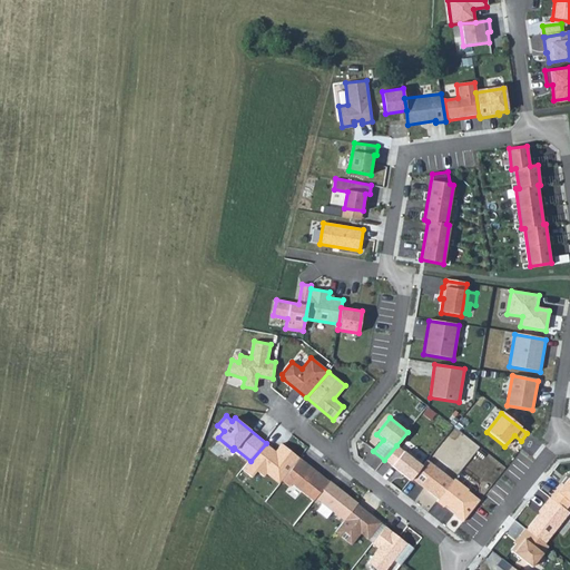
[(283,481),(302,459),(283,443),(276,452),(266,443),(251,461),(243,470),(254,480),(259,473),(265,478),(267,474),(279,484),(283,481)]
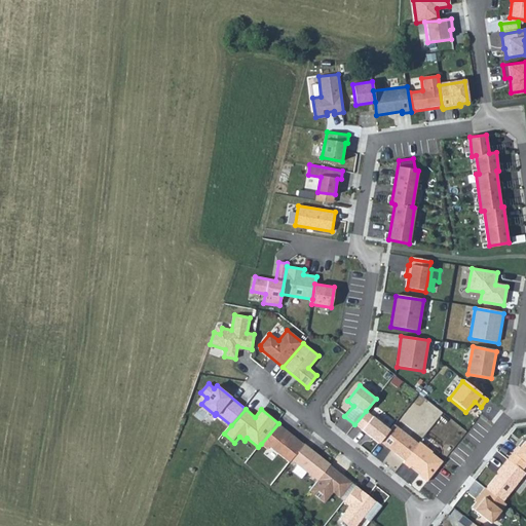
[(380,442),(389,430),(366,411),(354,424),(378,444),(380,442)]
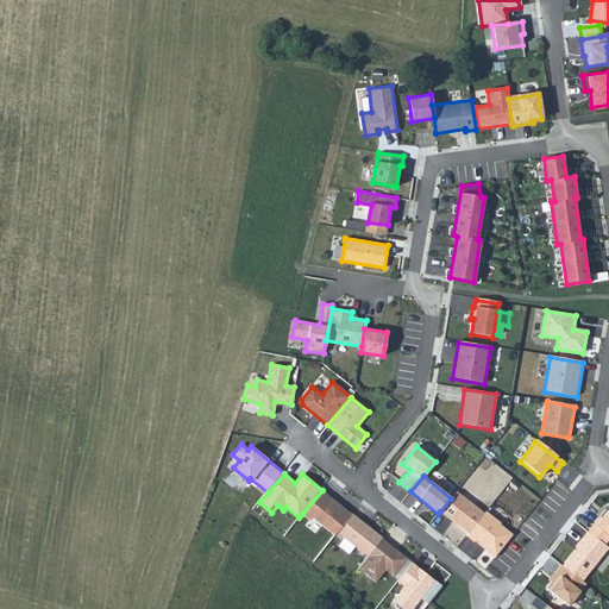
[(322,490),(302,514),(309,520),(312,518),(334,535),(338,532),(351,515),(322,490)]
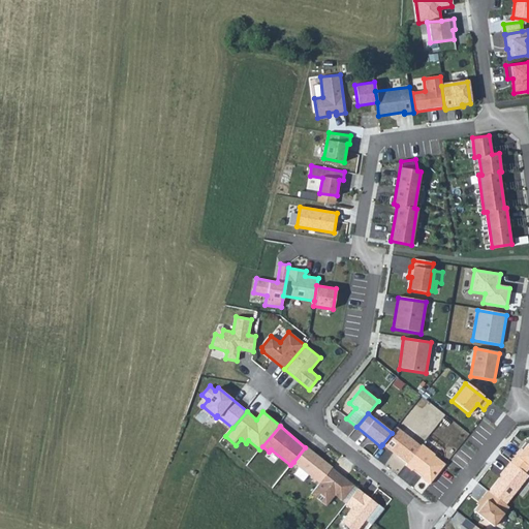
[(392,433),(382,444),(406,464),(421,446),(396,427),(392,433)]
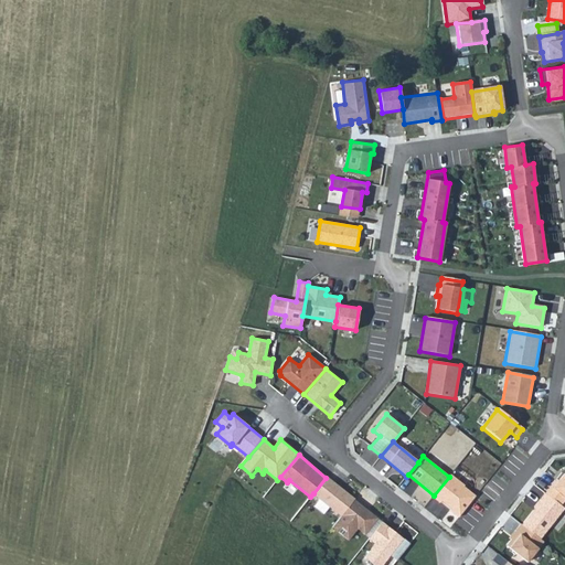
[(556,478),(545,492),(561,505),(564,500),(564,475),(564,473),(558,480),(556,478)]
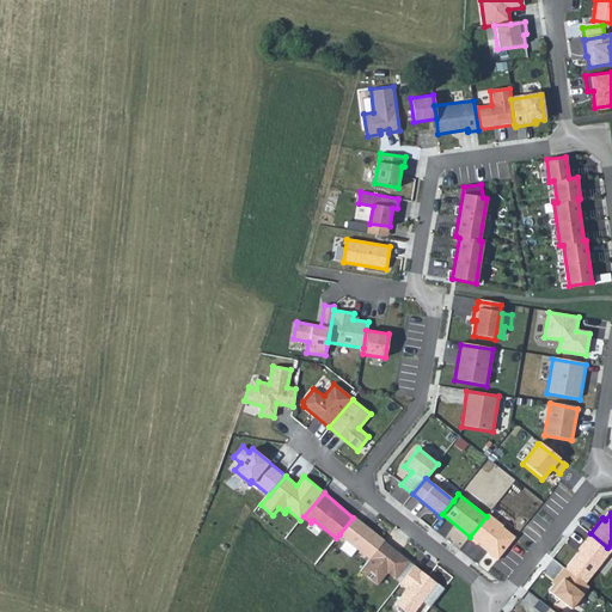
[(470,537),(469,538),(496,561),(515,538),(502,527),(503,526),(488,514),(487,516),(470,537)]
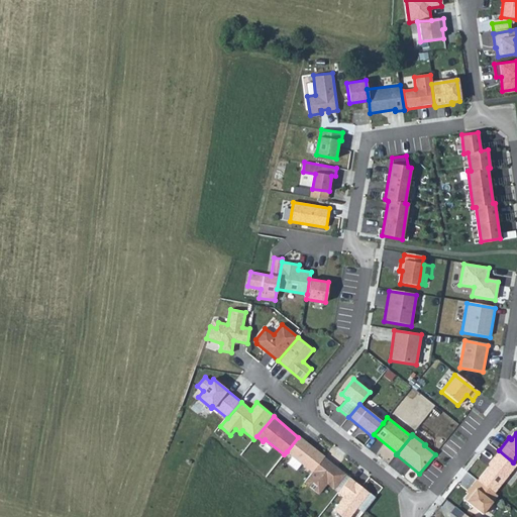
[(298,437),(287,451),(312,472),(323,457),(298,437)]
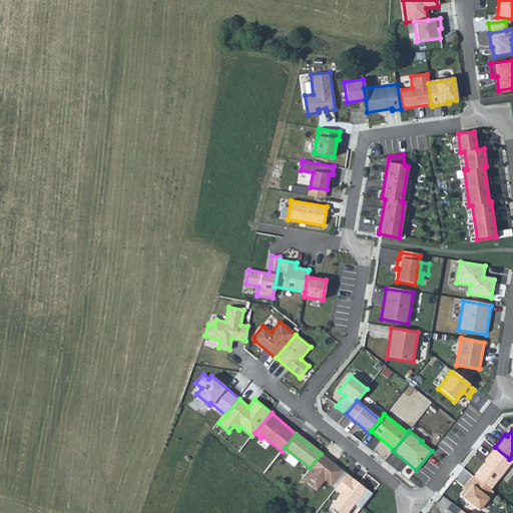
[(486,461),(474,476),(490,489),(512,461),(509,459),(495,447),(485,460),(486,461)]
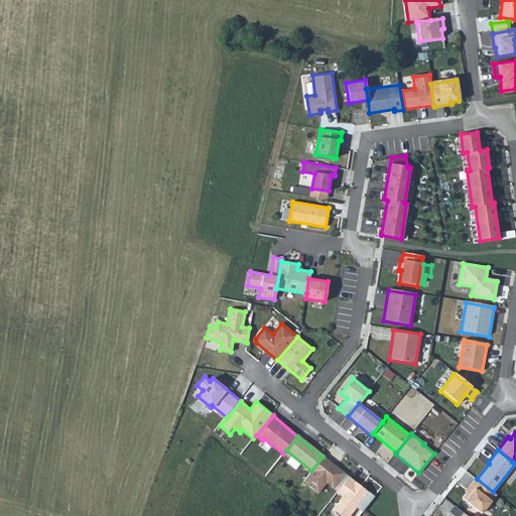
[(311,471),(302,482),(317,494),(326,483),(333,488),(344,474),(323,457),(311,471)]
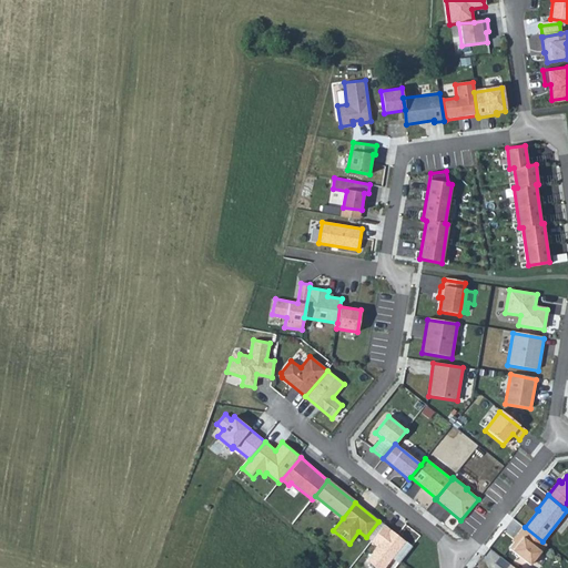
[(384,525),(371,541),(376,547),(366,560),(375,567),(384,567),(392,558),(398,564),(412,547),(384,525)]
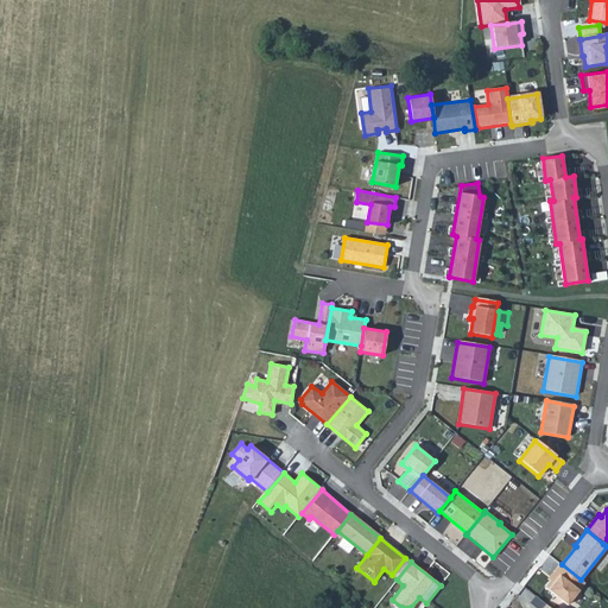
[(561,563),(553,571),(556,574),(545,587),(568,605),(586,582),(581,580),(562,564),(561,563)]
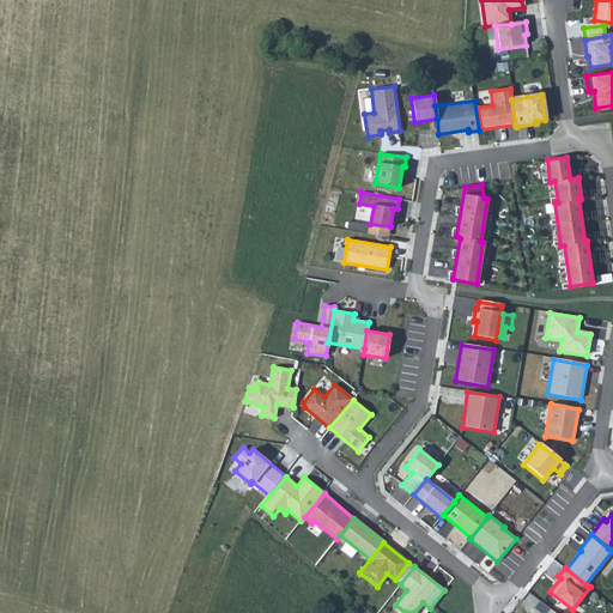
[(541,599),(536,605),(545,612),(550,607),(541,599)]
